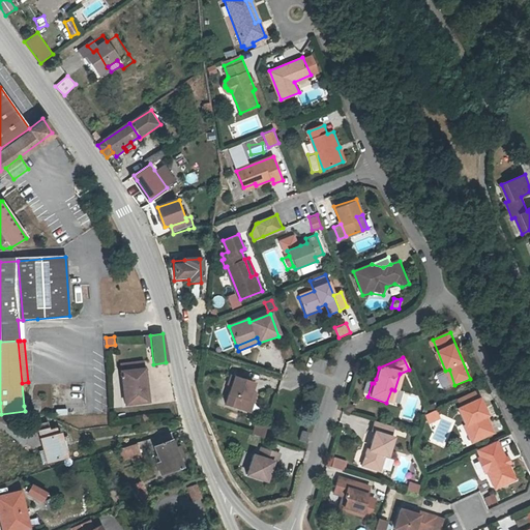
[(123,366),(124,373),(144,370),(144,363),(123,366)]
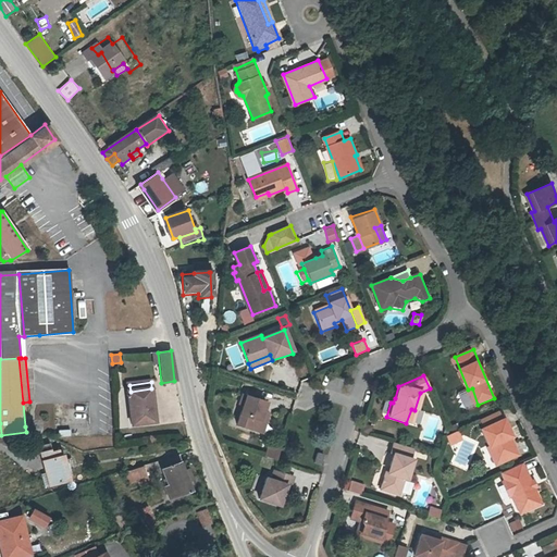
[(151,388),(131,392),(135,425),(157,422),(151,388)]
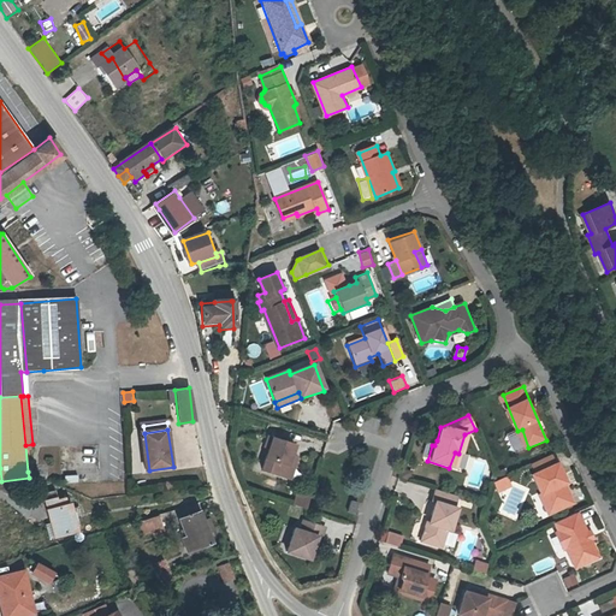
[(295,446),(268,438),(265,449),(268,450),(262,472),(284,479),(291,456),(295,446)]
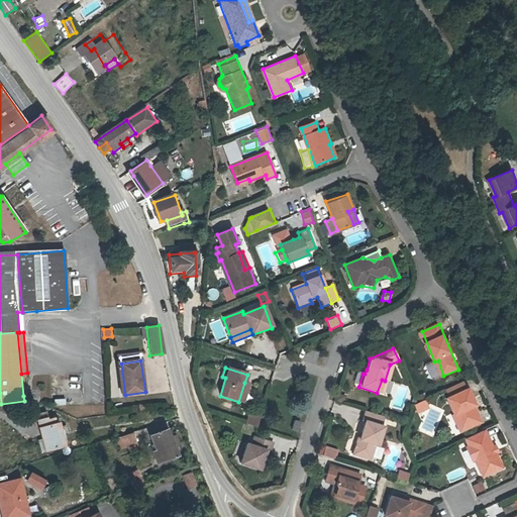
[(382,380),(377,393),(381,395),(385,381),(382,380)]
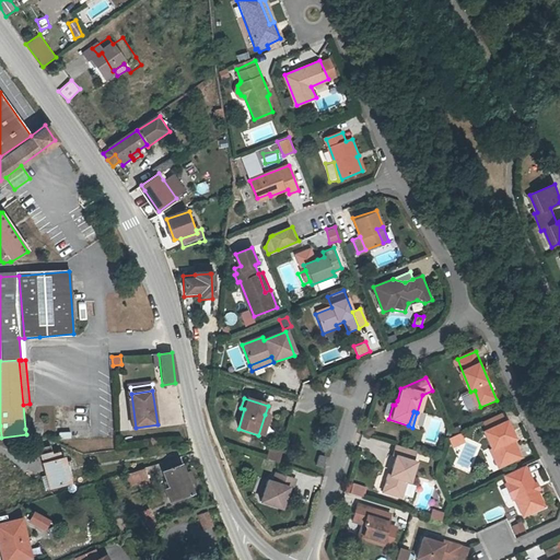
[(270,417),(265,415),(258,435),(264,436),(270,417)]
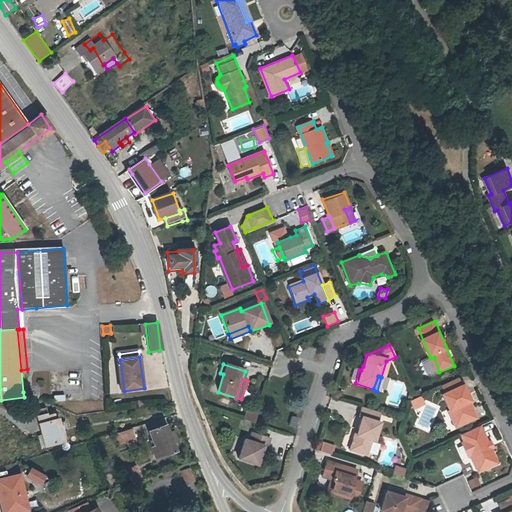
[(461,426),(478,419),(470,404),(473,402),(466,386),(445,395),(451,410),(450,411),(453,419),(457,417),(461,426)]
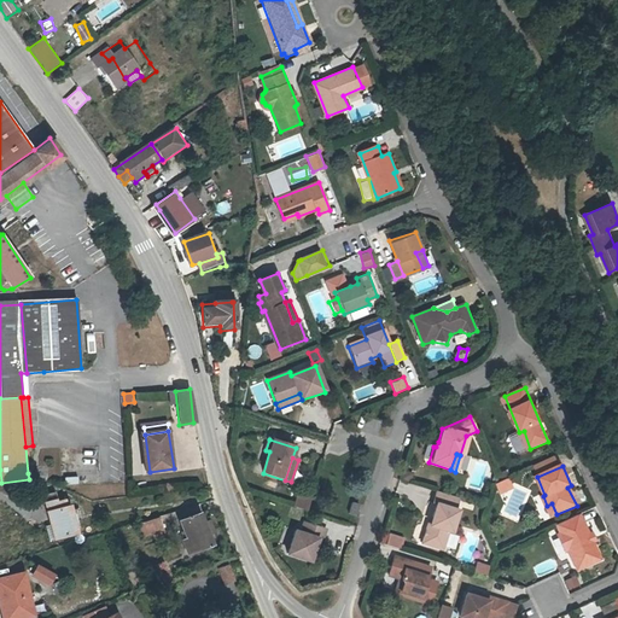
[(509,479),(502,483),(497,485),(501,494),(513,489),(509,479)]
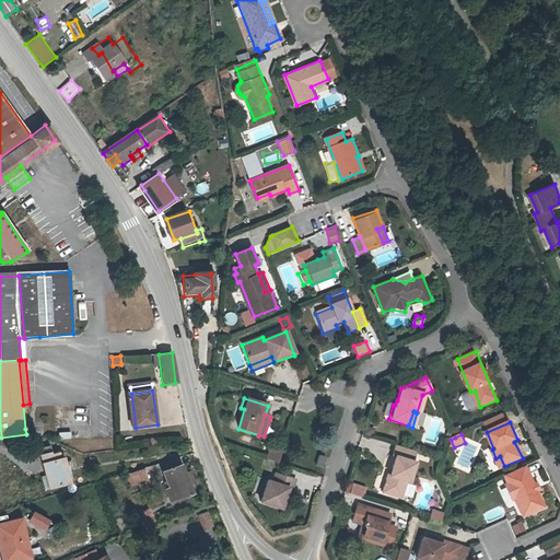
[(417,452),(397,445),(394,455),(397,456),(392,476),(389,475),(384,491),(403,498),(408,481),(411,482),(417,463),(413,462),(417,452)]
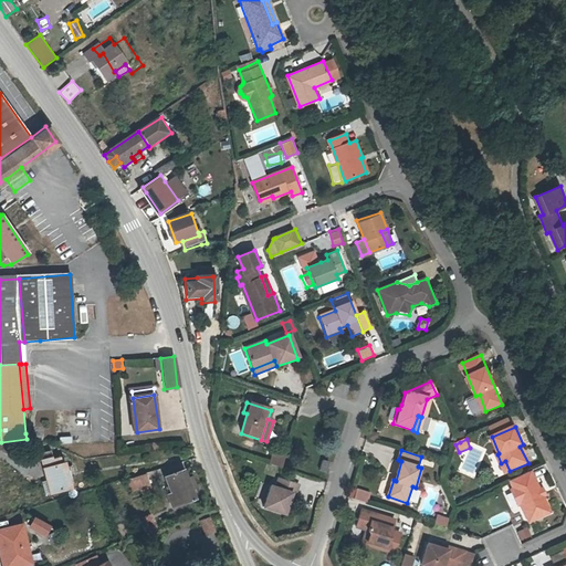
[(55,451),(43,454),(50,474),(45,477),(52,496),(72,490),(63,460),(59,462),(55,451)]
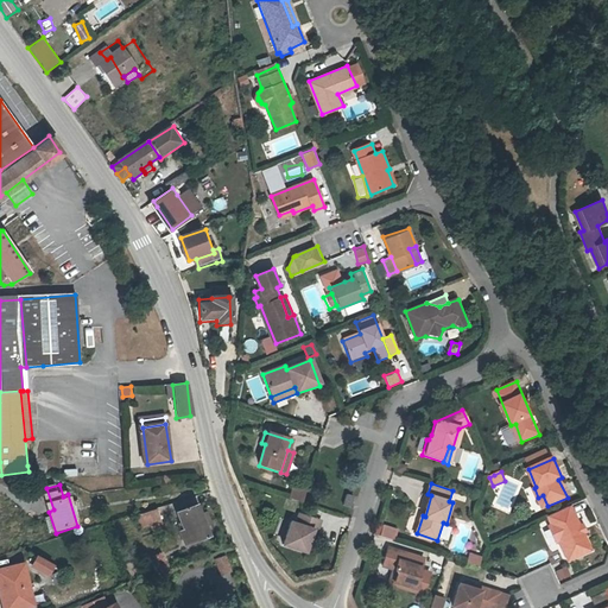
[(353,498),(346,495),(343,507),(350,508),(353,498)]
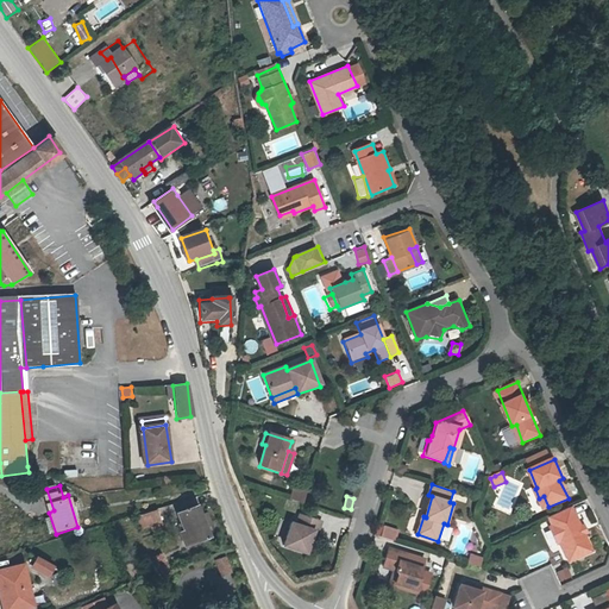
[(181,512),(192,534),(188,535),(193,550),(218,539),(202,503),(181,512)]
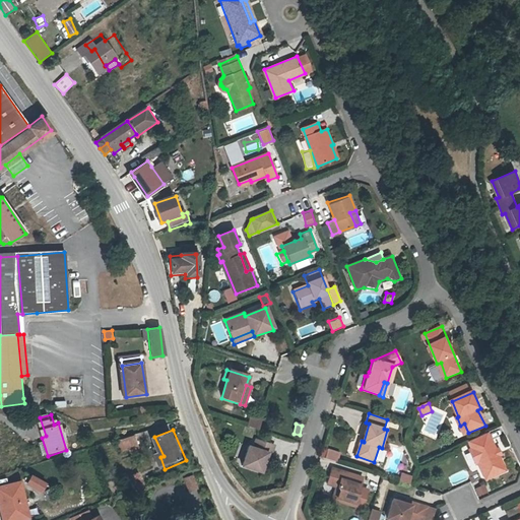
[(490,434),(470,442),(486,479),(506,471),(490,434)]
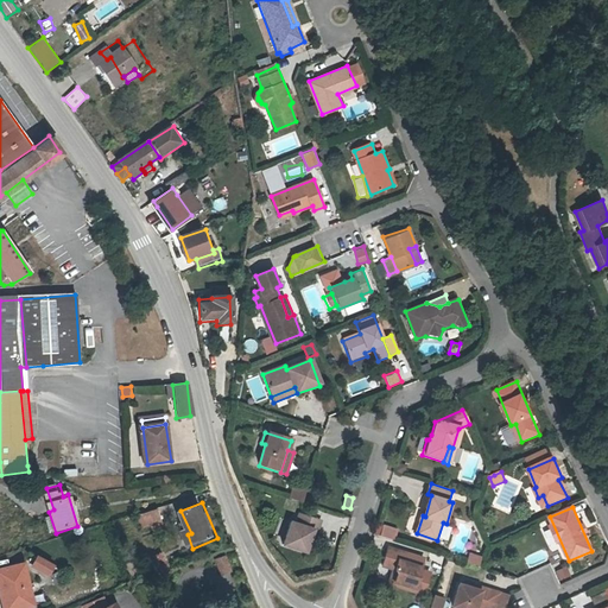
[(159,512),(139,519),(143,527),(162,520),(159,512)]
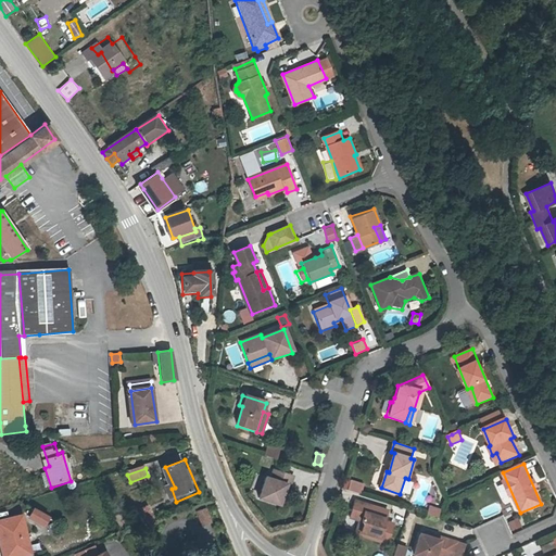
[(285,487),(289,488),(292,478),(273,471),(269,481),(265,479),(257,500),(278,507),(282,495),(285,487)]
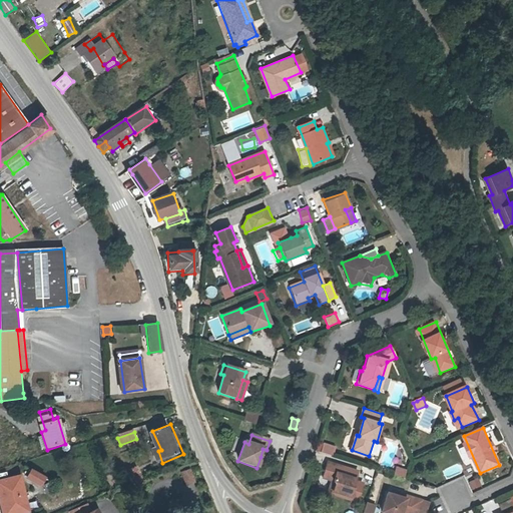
[(137,446),(136,439),(128,442),(130,448),(137,446)]
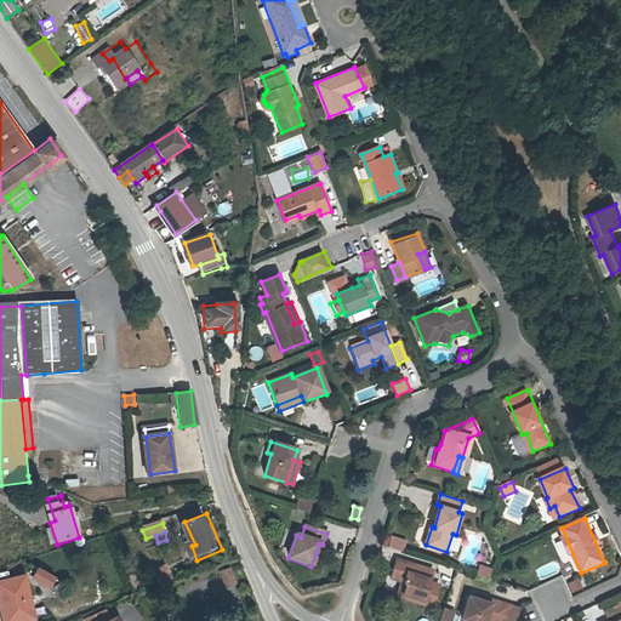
[(389,547),(404,551),(406,542),(392,537),(389,547)]
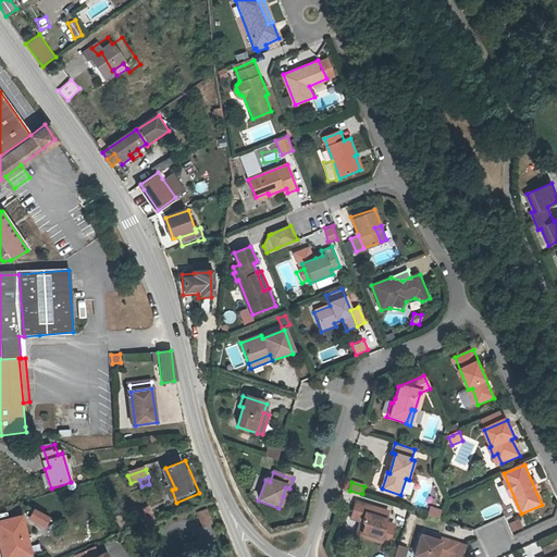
[(362,533),(381,539),(382,536),(386,521),(386,519),(370,515),(372,506),(357,502),(351,518),(361,521),(362,521),(364,525),(362,533)]
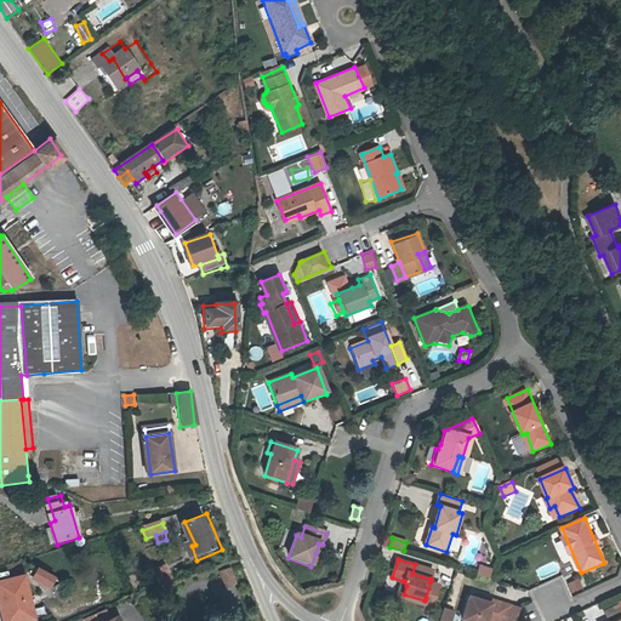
[(174,582),(181,580),(176,564),(167,567),(174,582)]
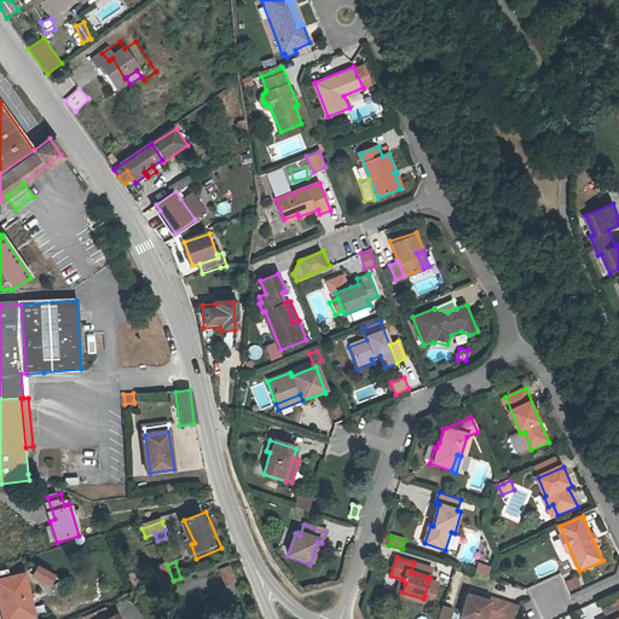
[(474,572),(487,576),(491,566),(478,562),(474,572)]
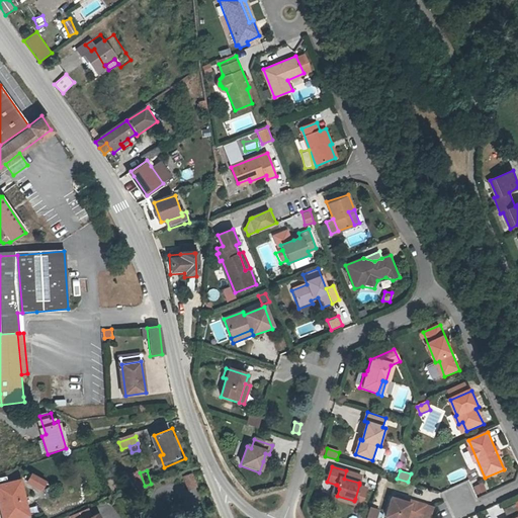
[(191,471),(182,476),(187,491),(197,487),(191,471)]
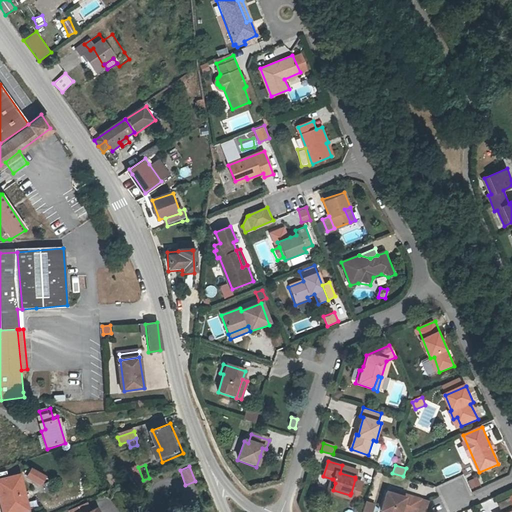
[(41,485),(45,477),(31,470),(27,478),(41,485)]
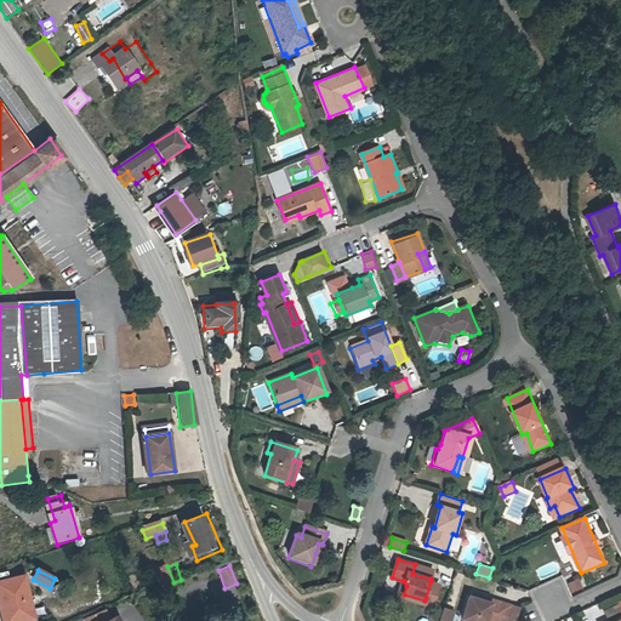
[(23,576),(0,581),(0,590),(7,620),(21,620),(34,619),(33,613),(26,587),(23,576)]
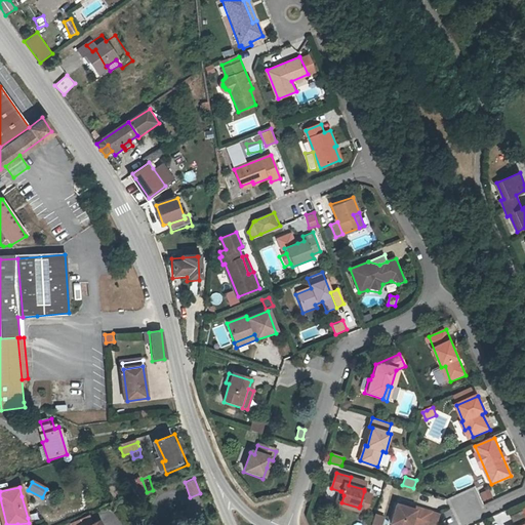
[(483,501),(493,496),(489,488),(479,493),(483,501)]
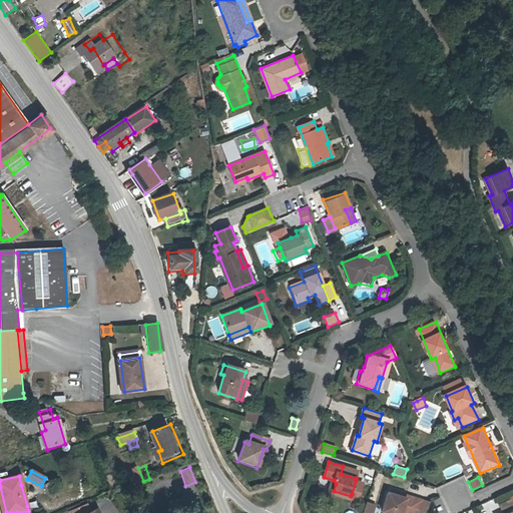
[(334,480),(333,480),(329,493),(350,499),(351,496),(334,491),(336,484),(334,480)]
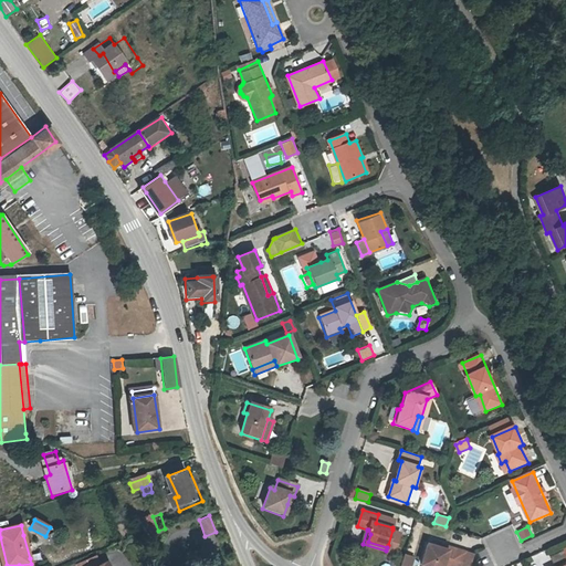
[(400,532),(392,530),(388,545),(396,548),(400,532)]
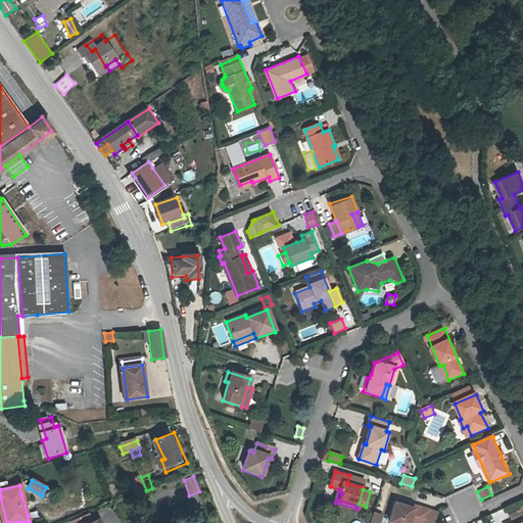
[(408,508),(395,504),(389,522),(427,522),(432,511),(416,505),(414,510),(408,508)]
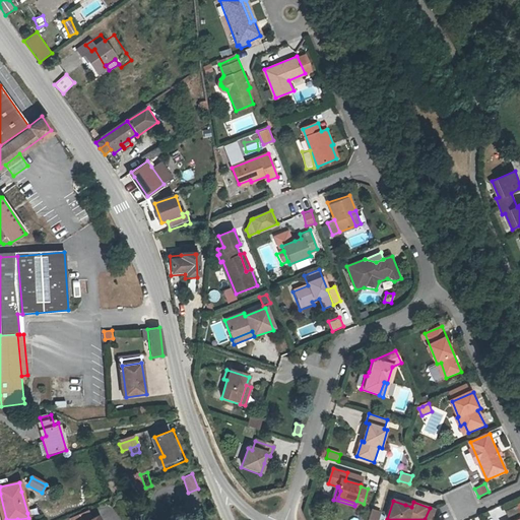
[(373,510),(369,519),(378,519),(381,512),(373,510)]
